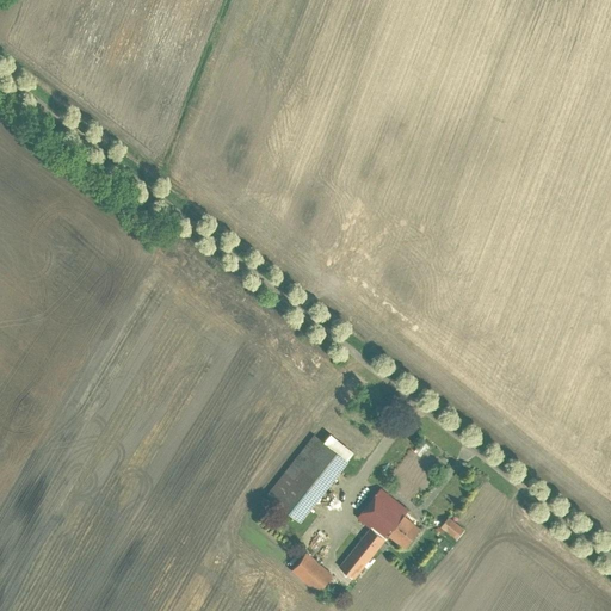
[(314,434),(264,494),(296,520),(353,454),(327,432),(321,439),(314,434)]
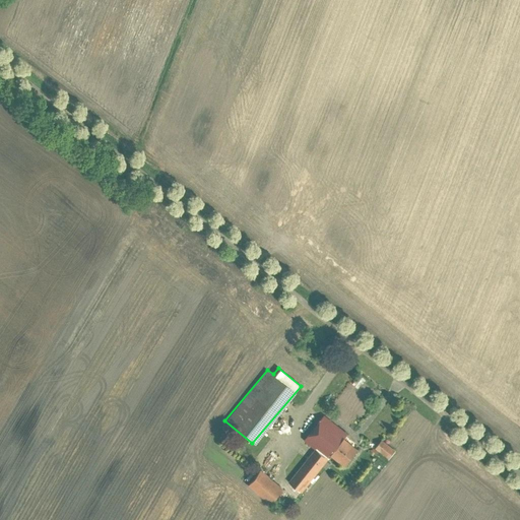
[(352,382),(359,388),(367,379),(361,374),(352,382)]
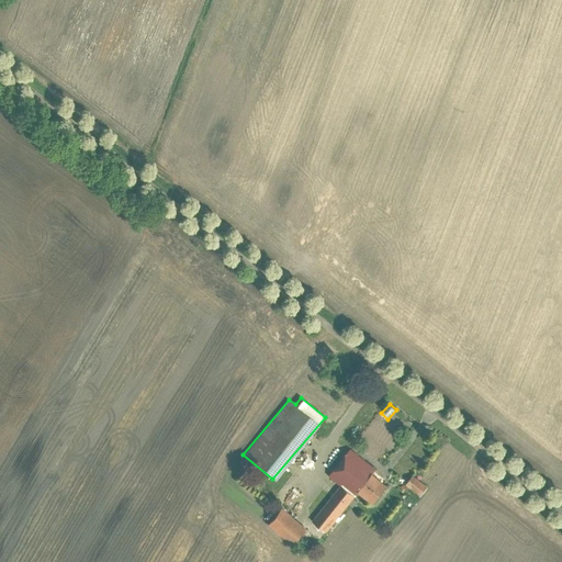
[(339,484),(312,520),(326,531),(357,493),(372,505),(389,485),(369,470),(372,467),(349,448),(327,474),(339,484)]
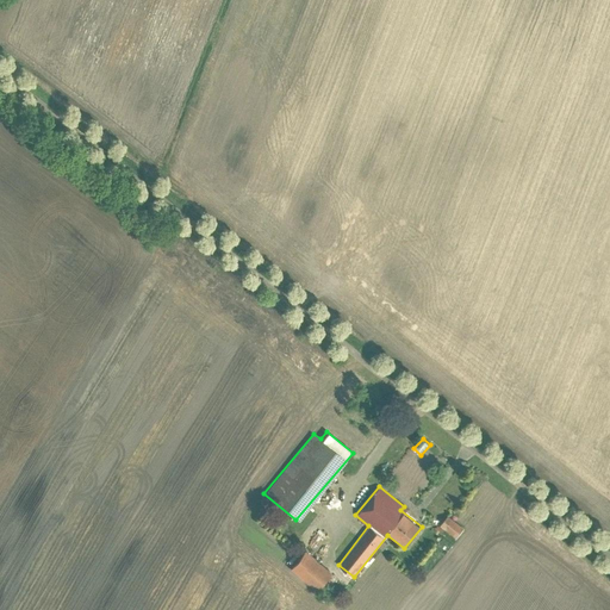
[(449,514),(440,524),(456,537),(465,527),(449,514)]
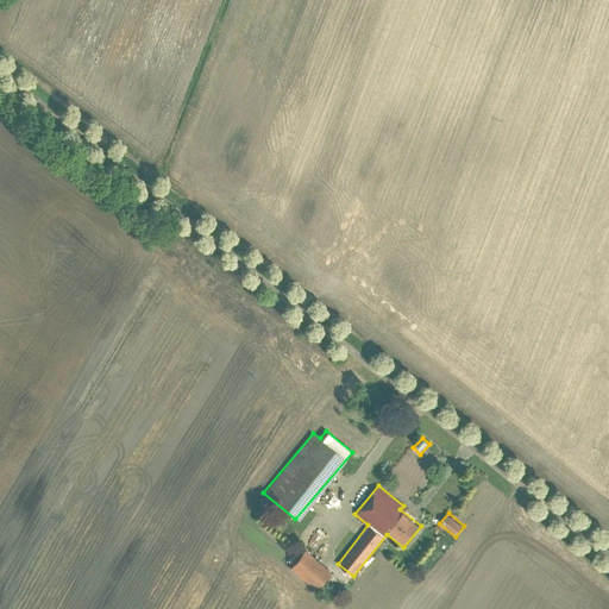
[(334,572),(305,548),(289,569),(319,591),(334,572)]
